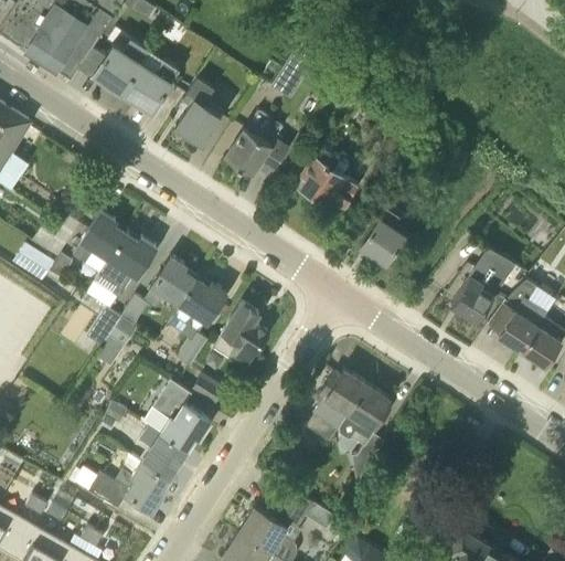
[(0,0),(0,23),(14,1),(12,0),(6,0),(6,1),(3,0),(0,0)]
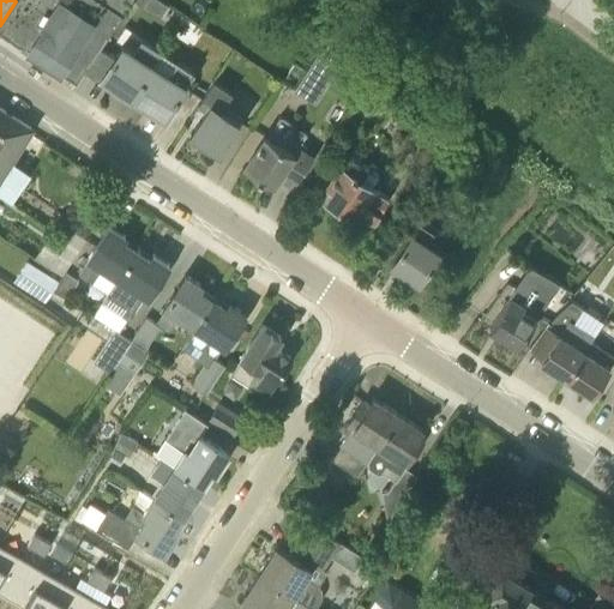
[(17,0),(16,1),(0,25),(0,35),(61,76),(89,28),(107,40),(131,0),(17,0)]
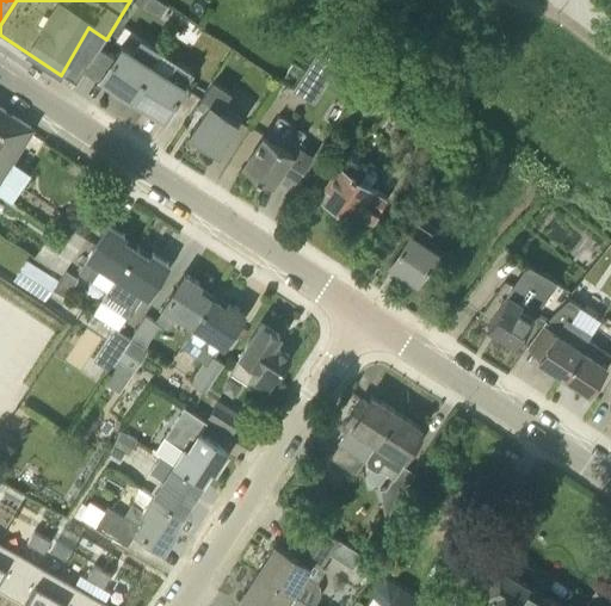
[(133,0),(131,4),(143,11),(150,0),(133,0)]
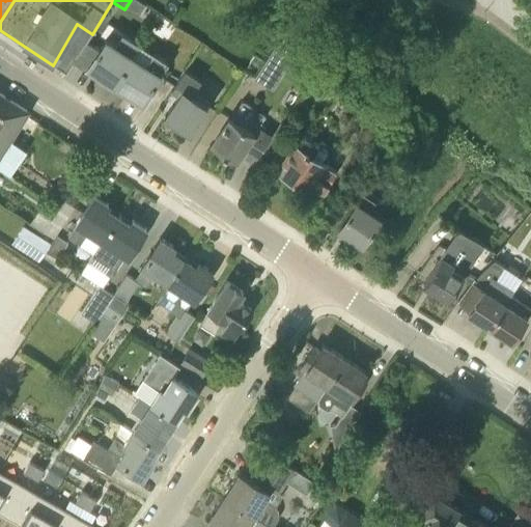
[(102,38),(106,40),(87,70),(112,86),(131,56),(137,46),(108,28),(102,38)]
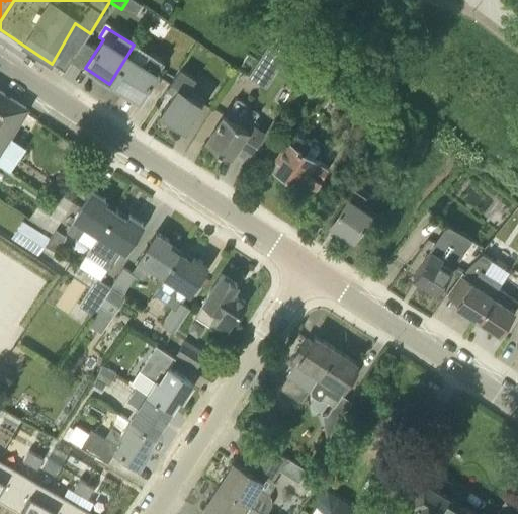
[(264,91),(291,50),(275,39),(248,81),(264,91)]
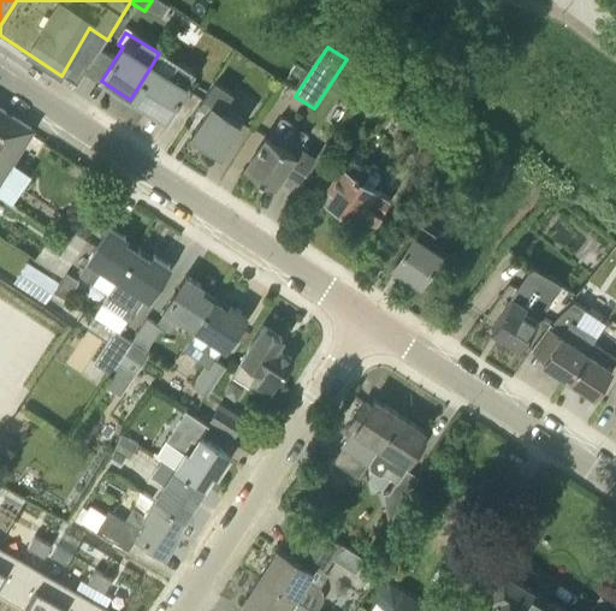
[(152,65),(130,100),(166,123),(188,88),(187,88),(195,76),(177,64),(169,76),(165,75),(173,63),(160,54),(153,66),(152,65)]
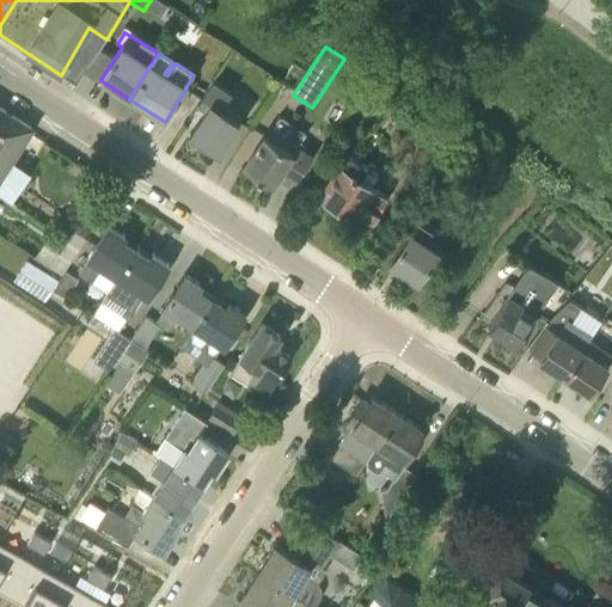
[(219,157),(239,124),(220,112),(230,97),(212,85),(196,110),(203,115),(189,138),(219,157)]
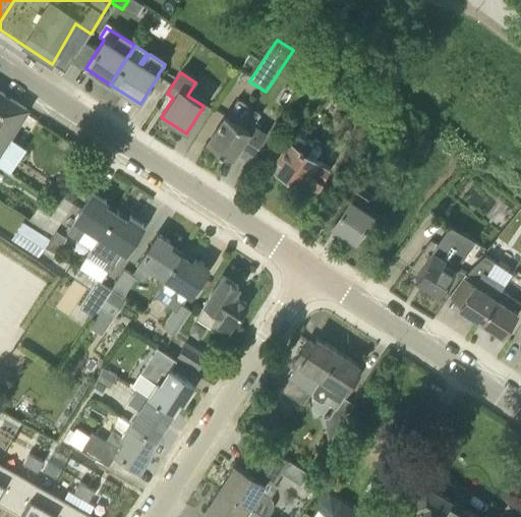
[(0,163),(1,162),(0,161),(0,152),(26,112),(0,96),(0,163)]
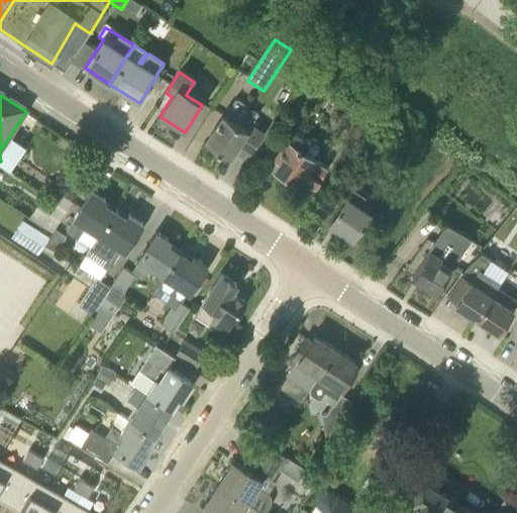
[(246,132),(224,118),(205,146),(229,162),(237,147),(251,155),(265,134),(250,125),(246,132)]
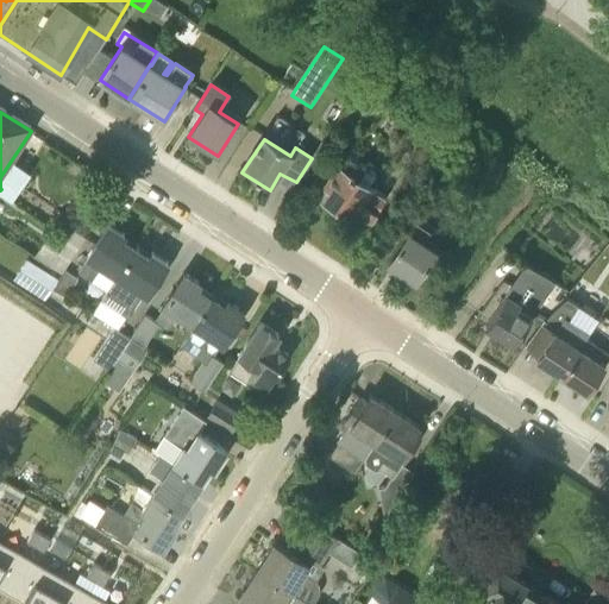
[(375,176),(346,158),(340,168),(339,168),(325,188),(331,192),(324,202),(347,218),(357,203),(359,206),(360,205),(365,207),(359,216),(370,224),(376,213),(384,199),(366,188),(368,186),(369,186),(375,176)]
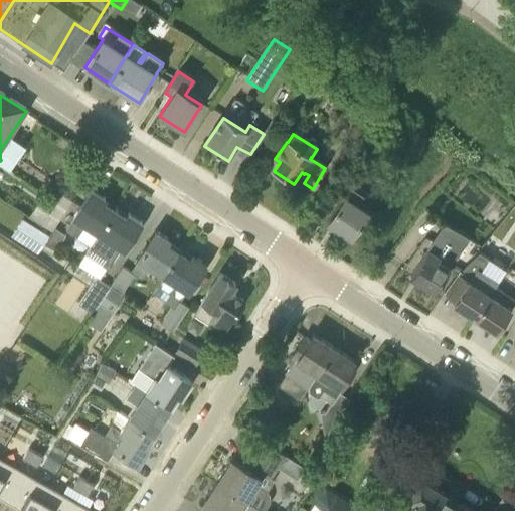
[(358,194),(350,188),(345,196),(327,224),(351,240),(369,211),(375,201),(360,191),(358,194)]
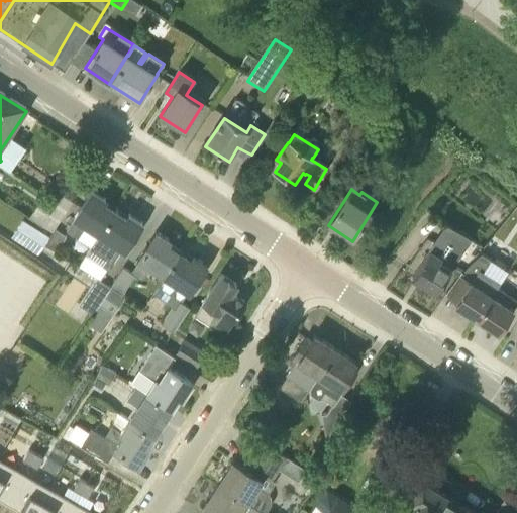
[(98,238),(114,213),(103,205),(105,202),(91,193),(72,222),(74,223),(67,234),(78,241),(85,230),(98,238)]
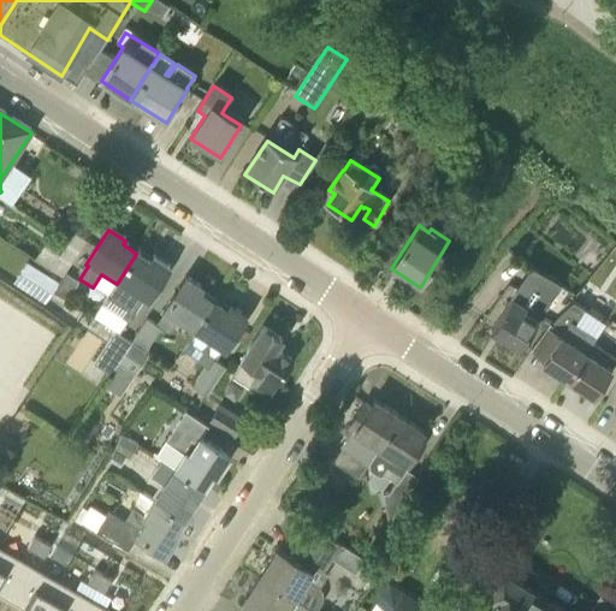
[(36,262),(51,272),(61,279),(87,243),(75,236),(59,259),(45,248),(36,262)]
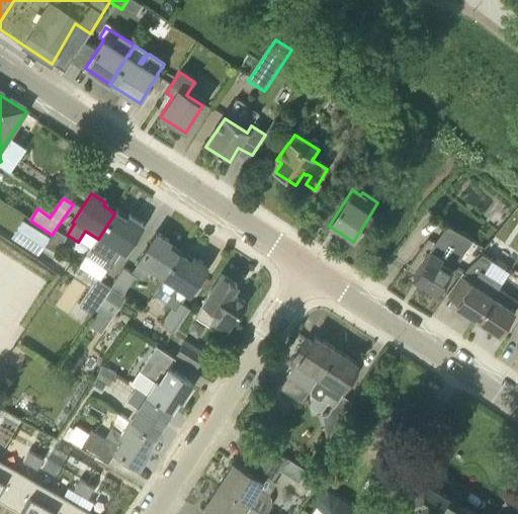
[(114,213),(98,239),(85,258),(109,274),(122,255),(123,255),(142,227),(128,218),(126,221),(114,213)]
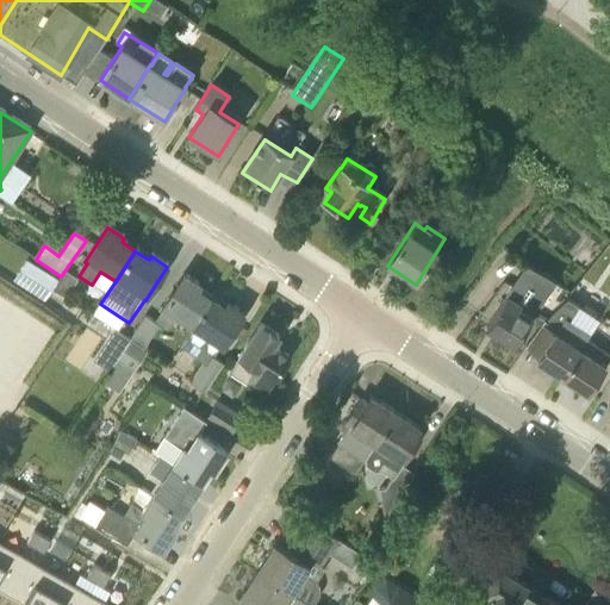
[(515,348),(539,310),(554,284),(526,266),(486,330),(515,348)]
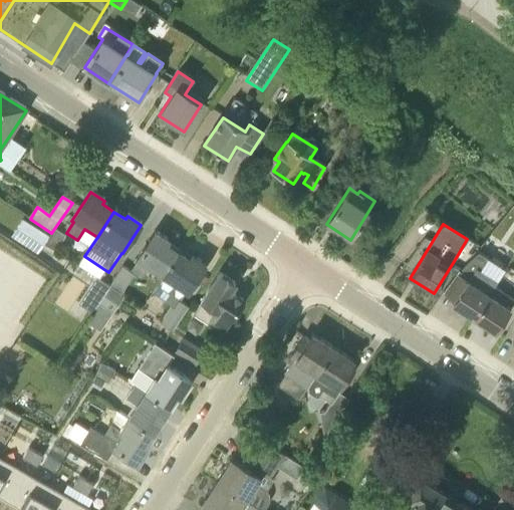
[(54,255),(65,238),(55,232),(44,248),(54,255)]
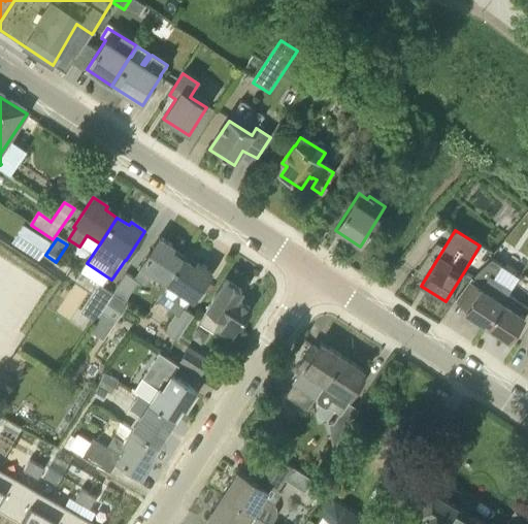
[(165,287),(183,260),(171,253),(173,249),(159,240),(139,270),(140,270),(134,280),(127,275),(112,297),(125,304),(137,285),(144,290),(152,277),(165,287)]
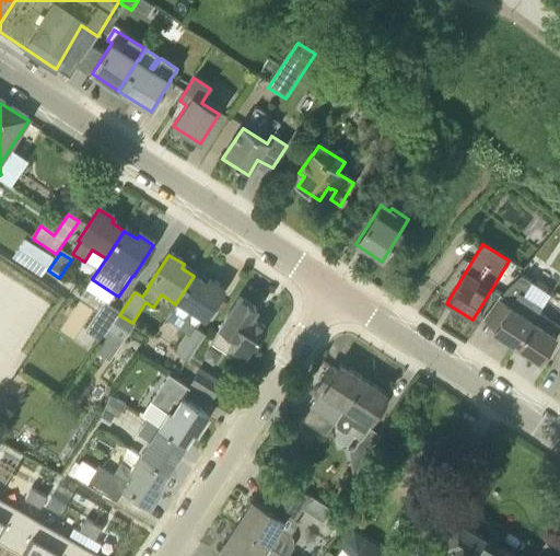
[(194,276),(175,304),(164,321),(185,335),(174,354),(188,362),(205,337),(196,331),(202,321),(203,322),(223,290),(209,280),(207,284),(194,276)]
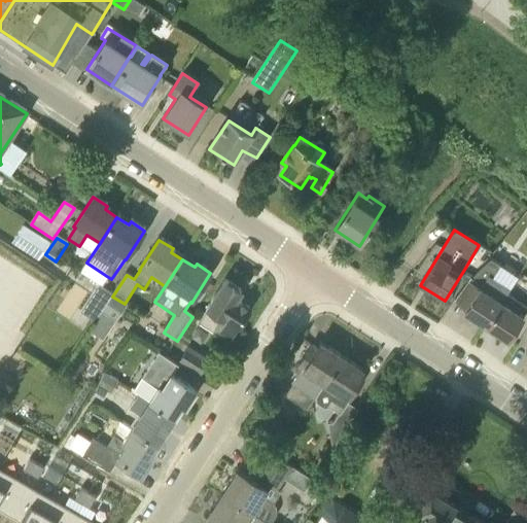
[(454,306),(464,312),(463,314),(485,327),(500,303),(502,304),(510,290),(492,280),(499,268),(490,262),(470,280),(454,306)]
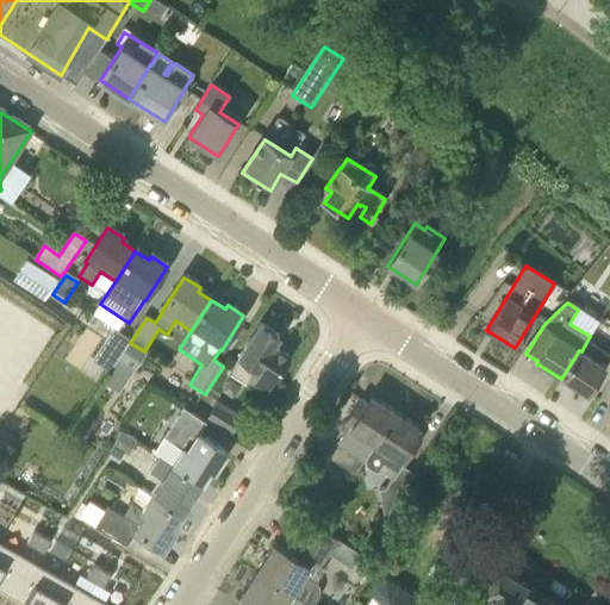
[(266,394),(288,359),(273,348),(279,340),(261,328),(229,376),(246,387),(248,384),(266,394)]
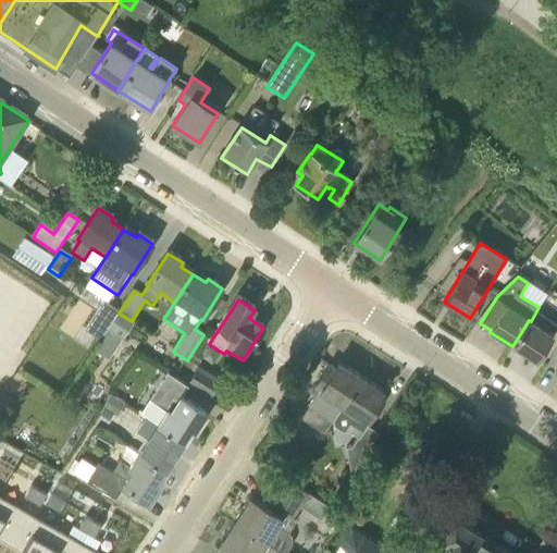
[(107,332),(119,314),(103,304),(85,332),(100,342),(107,332)]
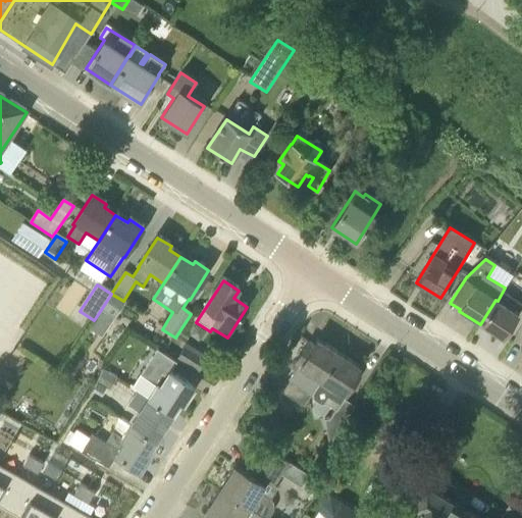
[(123,301),(111,294),(100,311),(114,320),(126,303),(123,301)]
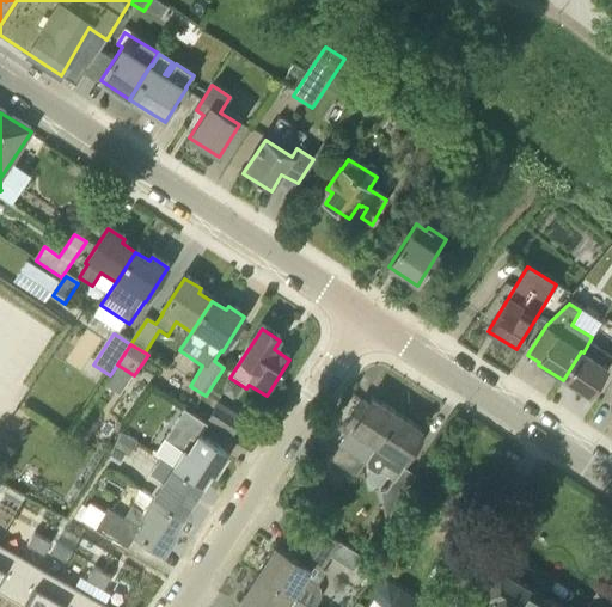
[(581,351),(563,380),(588,397),(611,361),(599,351),(594,360),(583,353),(581,351)]
